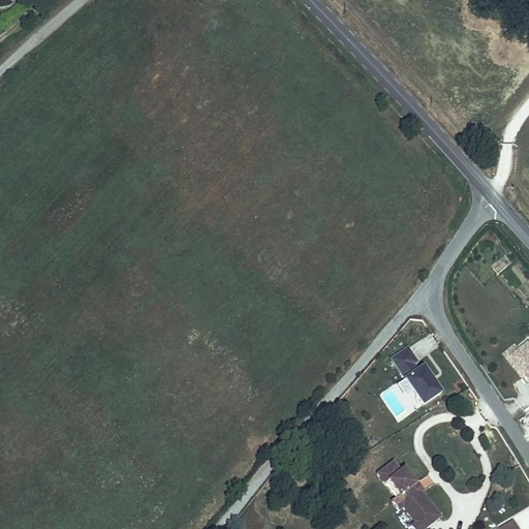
[(392,358),(404,377),(424,404),(442,392),(423,364),(416,369),(413,364),(416,361),(407,347),(403,349),(392,358)]
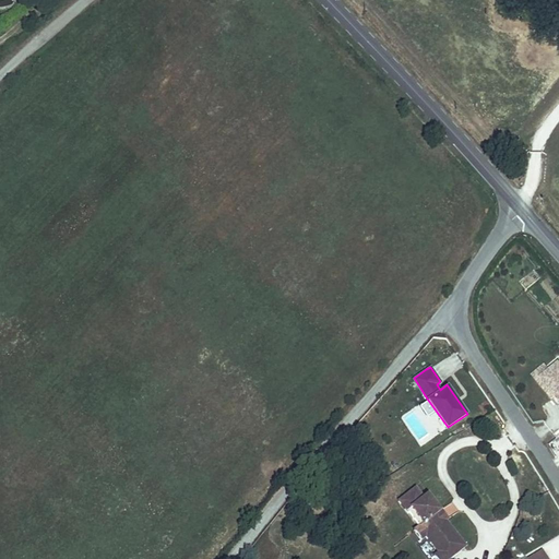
[(558,367),(551,375),(545,367),(534,377),(558,407),(558,406),(558,367)]
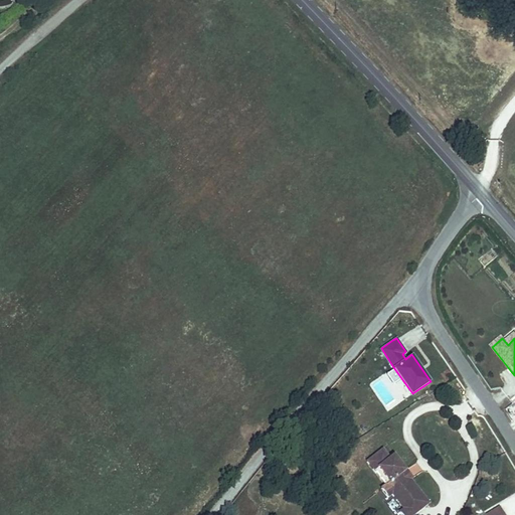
[(376,450),(362,461),(371,472),(376,469),(386,482),(381,485),(377,489),(384,498),(389,495),(401,509),(397,512),(399,514),(414,514),(427,504),(404,477),(401,479),(395,471),(397,469),(386,456),(383,458),(376,450)]
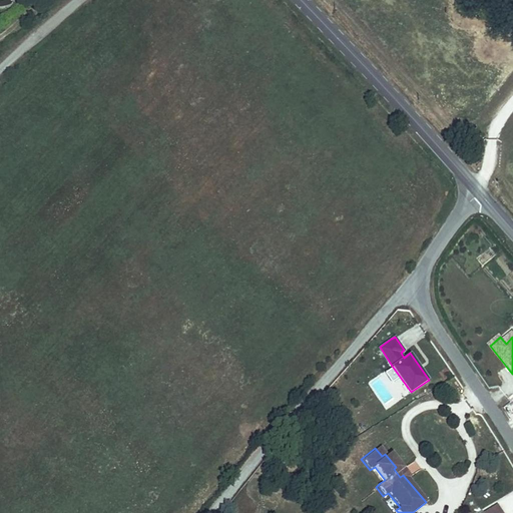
[(396,467),(394,469),(400,477),(403,475),(405,473),(399,465),(396,467)]
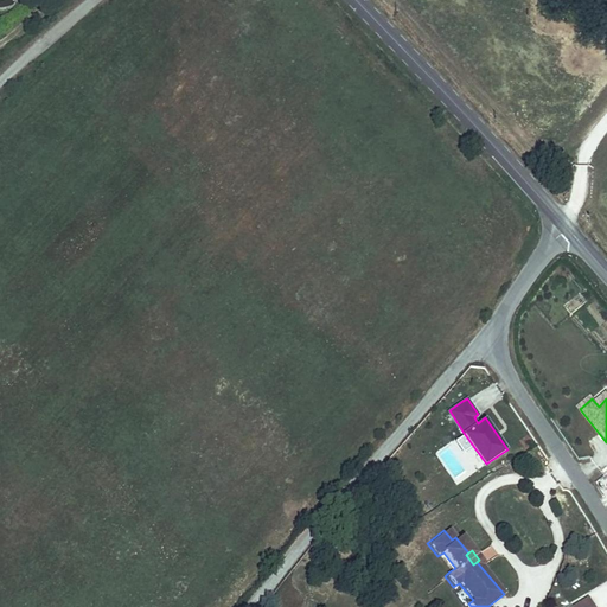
[(443,553),(438,556),(449,572),(455,568),(443,553)]
